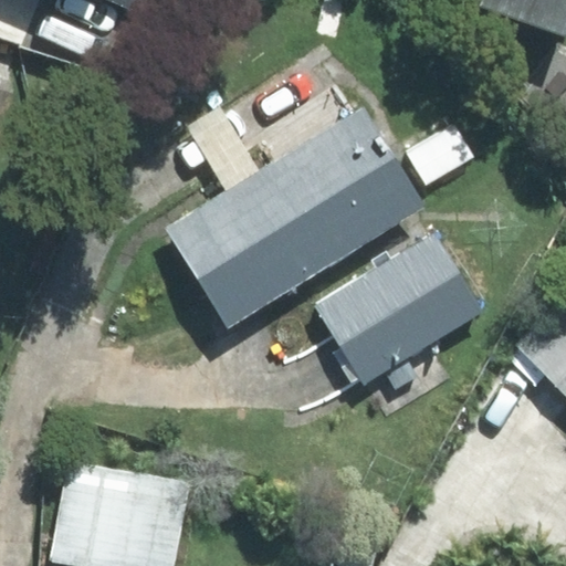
[(565,0),(477,0),(474,9),(565,39),(565,0)]
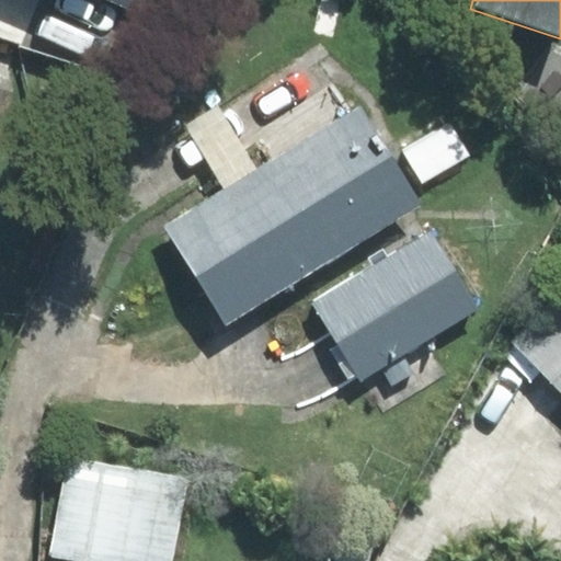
[(164,227),(226,324),(420,204),(359,107),(350,114),(332,86),(242,141),(218,104),(184,125),(225,190),(164,227)]
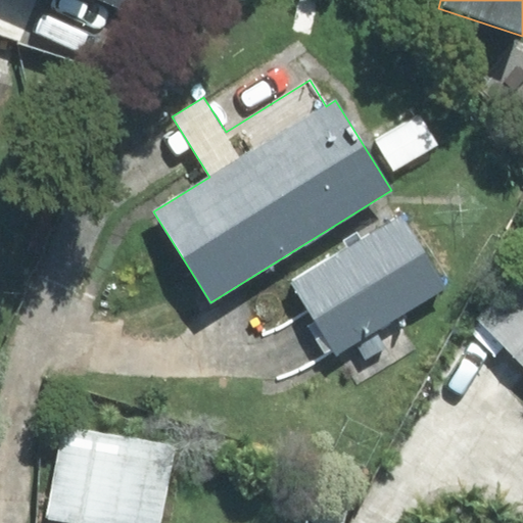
[(437,145),(420,113),(375,139),(393,170),(437,145)]
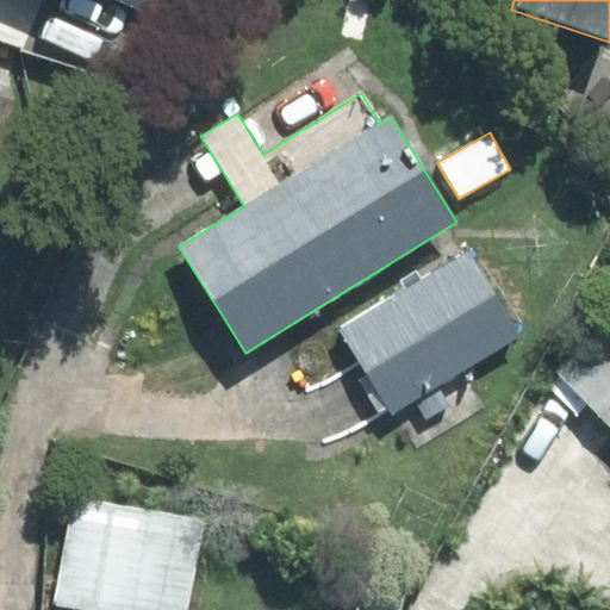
[(521,334),(466,248),(338,329),(393,414),(521,334)]
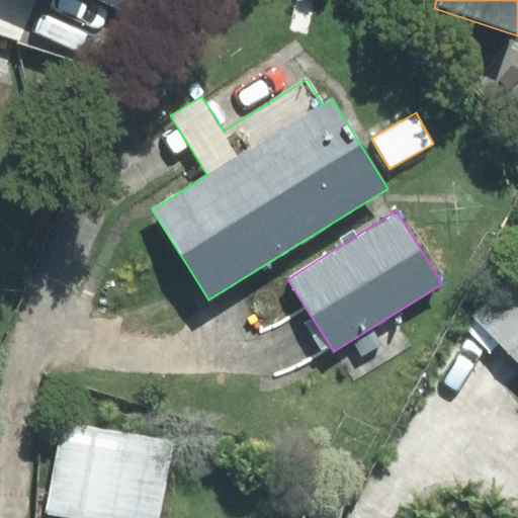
[(517,268),(471,313),(517,360),(517,268)]
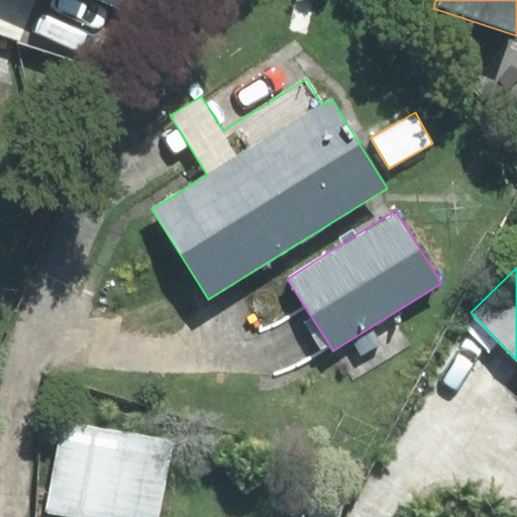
[(159,516),(173,441),(64,421),(46,511),(77,516),(159,516)]
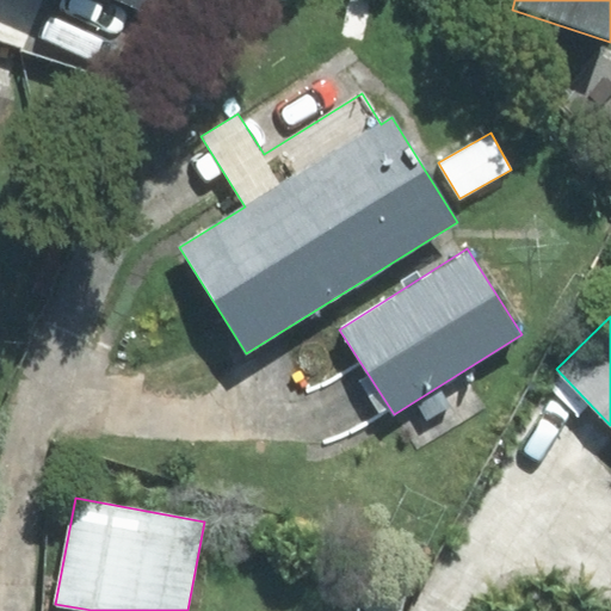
All buildings are outlined.
